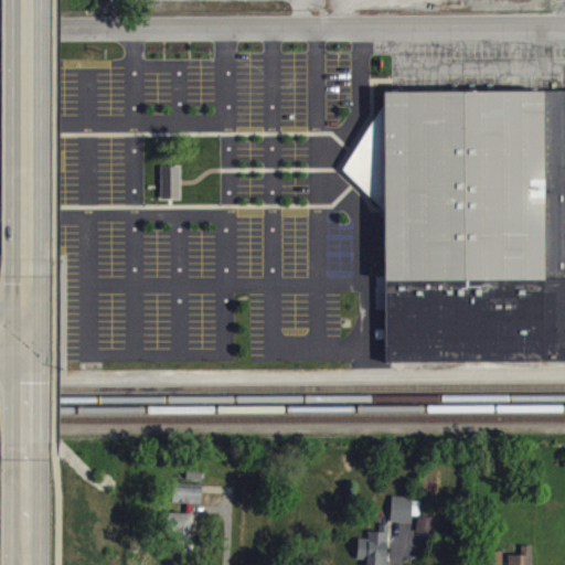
[(381,88),(564,87),(564,359),(384,360),(383,210),(341,168),(381,104),(381,88)]
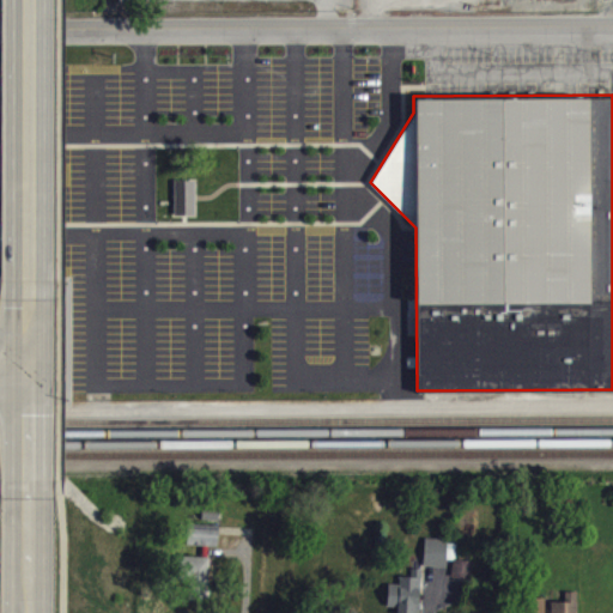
[(177,226),(198,225),(198,189),(176,189),(177,226)]
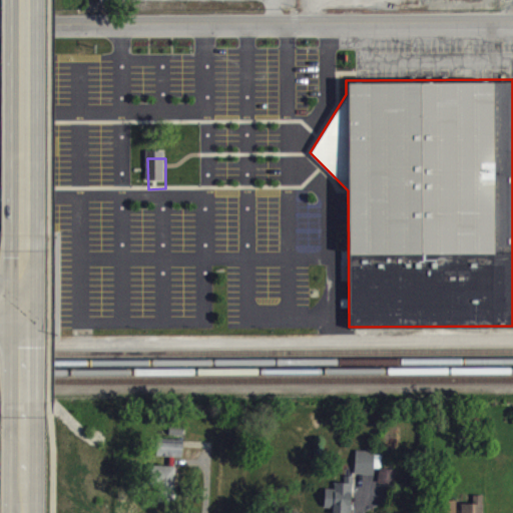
[(184,451),(157,450),(157,464),(183,465),(184,451)]
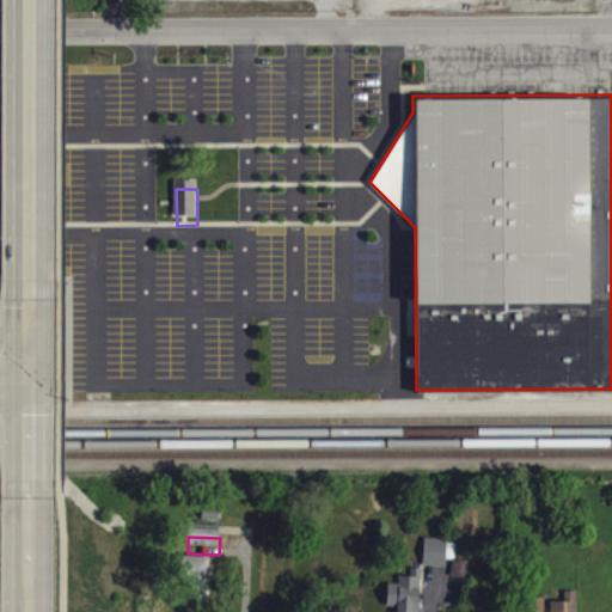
[(447,576),(448,549),(426,548),(424,575),(447,576)]
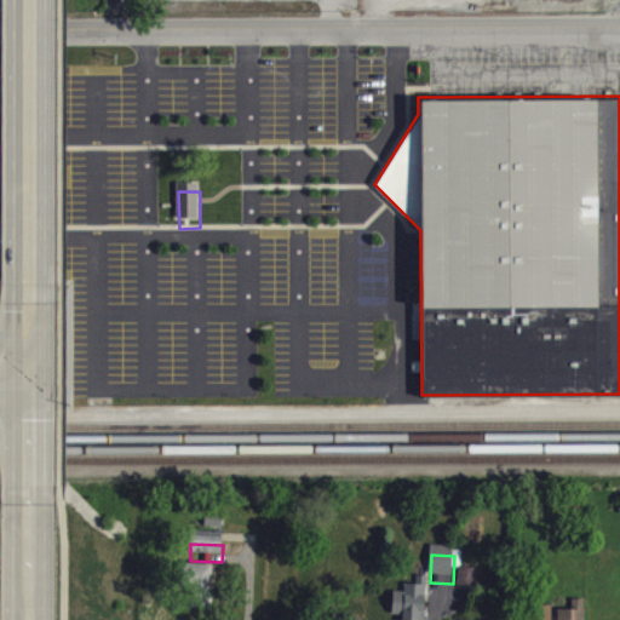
[(212,618),(213,574),(187,573),(185,616),(212,618)]
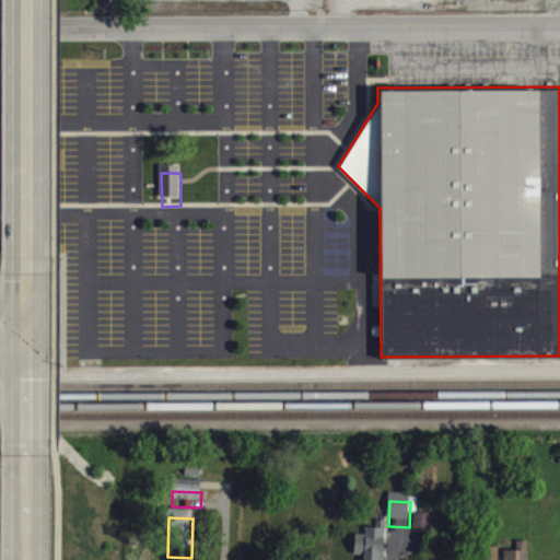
[(434,524),(419,518),(413,533),(429,538),(434,524)]
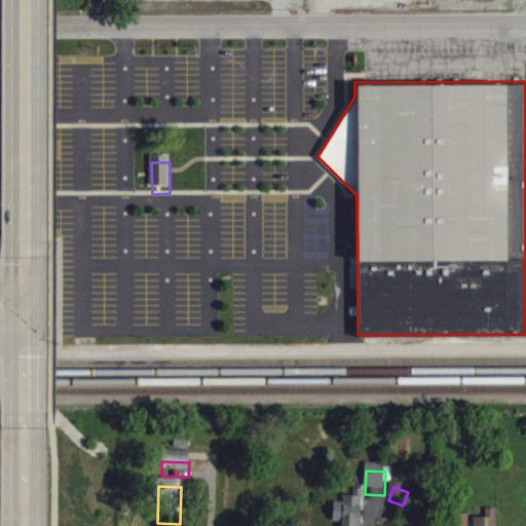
[(335,510),(334,525),(362,525),(363,496),(354,496),(353,503),(344,503),(344,510),(335,510)]
